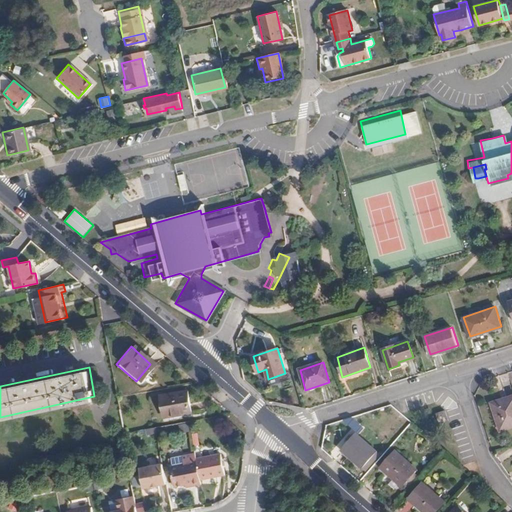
[(179,391),(153,396),(157,418),(183,412),(179,391)]
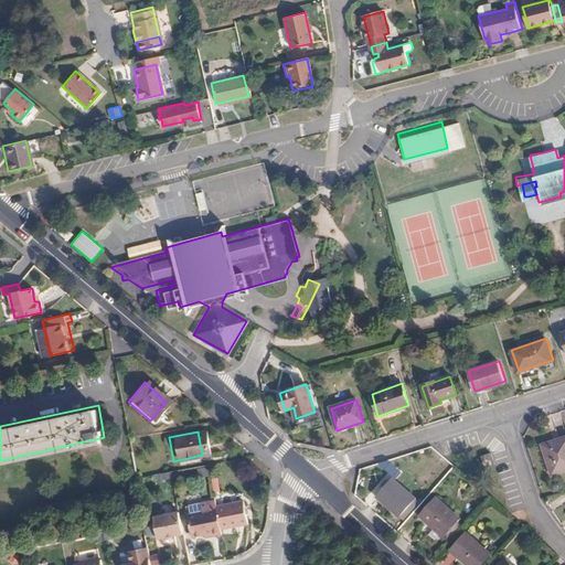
[(564,436),(542,444),(552,473),(564,469),(564,436)]
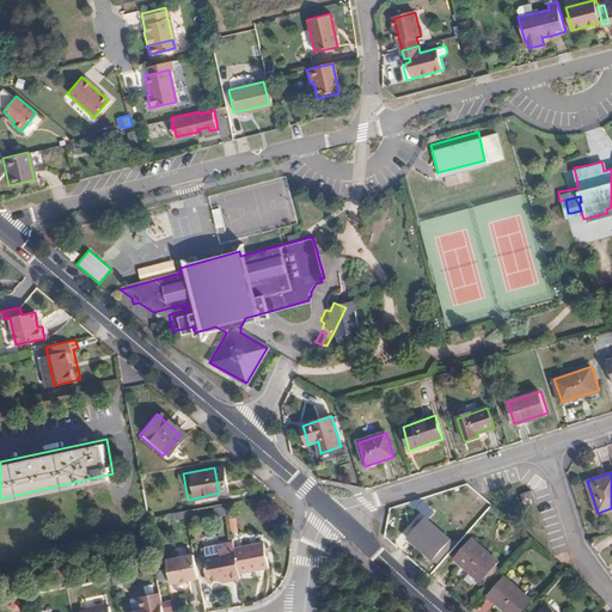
[(531,493),(521,495),(525,505),(533,502),(531,493)]
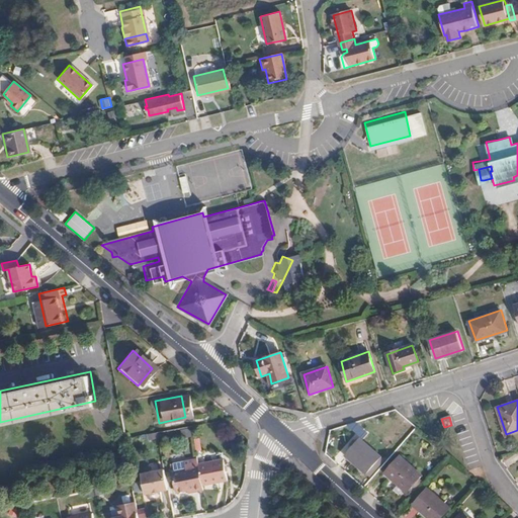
[(358,437),(344,453),(365,471),(379,456),(358,437)]
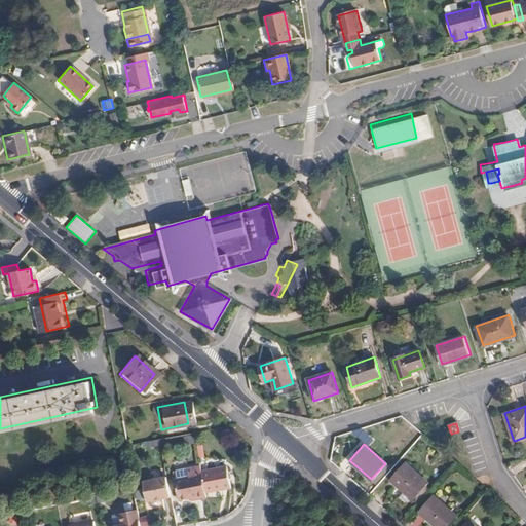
[(403,462),(388,479),(411,498),(425,482),(403,462)]
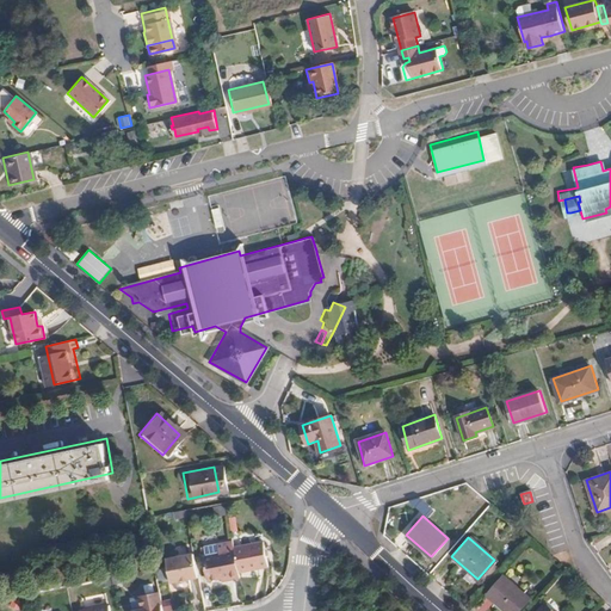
[(234,547),(233,539),(204,544),(205,554),(203,554),(207,579),(228,576),(228,579),(240,578),(239,572),(234,547)]
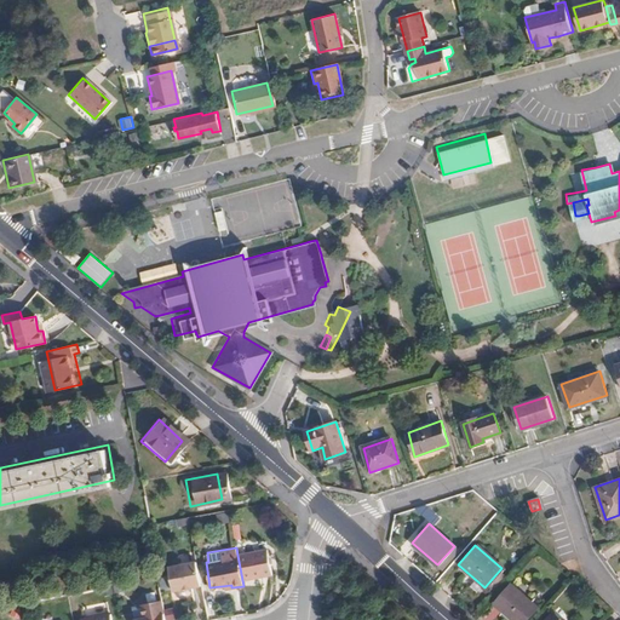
[(268,550),(237,555),(242,580),(273,575),(268,550)]
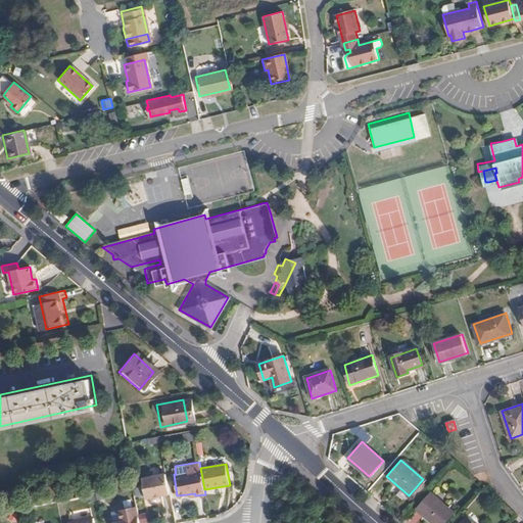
[(169,492),(165,472),(142,476),(145,496),(169,492)]
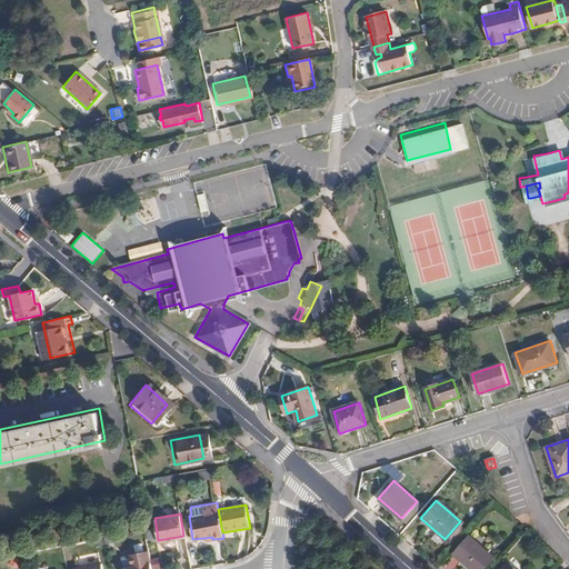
[(455,555),(481,548),(468,537),(453,553),(455,555)]
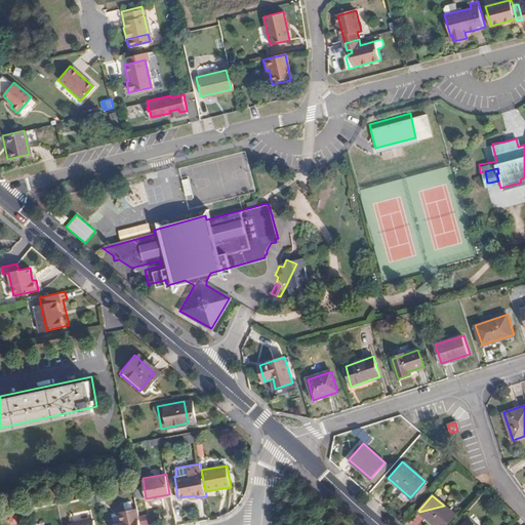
[(165,518),(174,517),(172,497),(163,498),(165,518)]
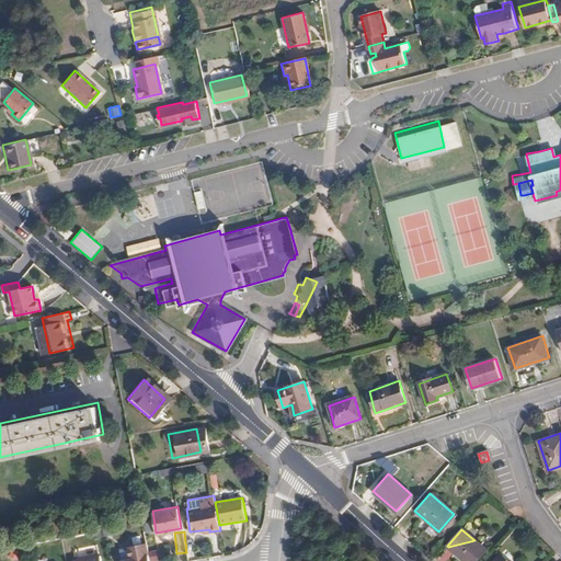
[(123,560),(149,560),(146,538),(128,542),(130,554),(122,556),(123,560)]
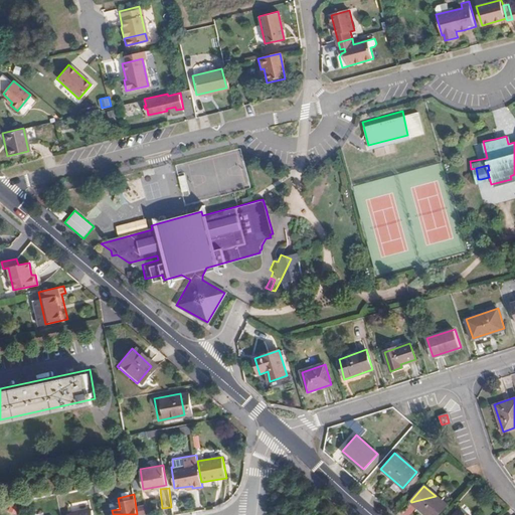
[(436,514),(446,504),(436,496),(411,502),(426,514),(436,514)]
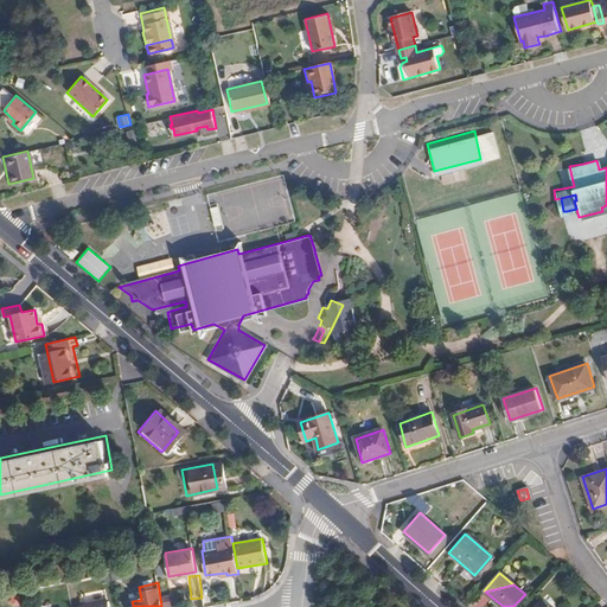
[(164,606),(172,606),(174,606),(171,594),(163,596),(164,606)]
